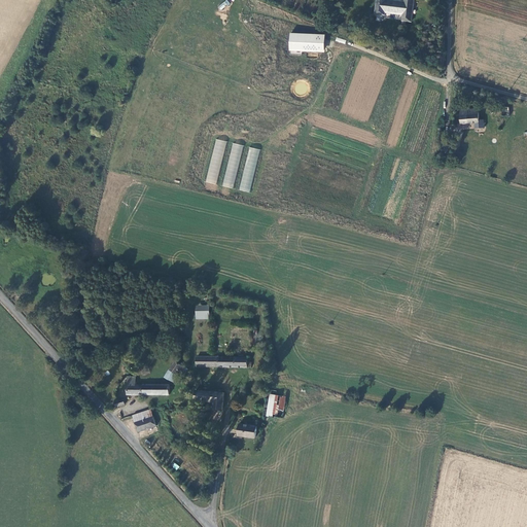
[(226,0),(225,0),(217,6),(220,10),(230,3),(226,0)]
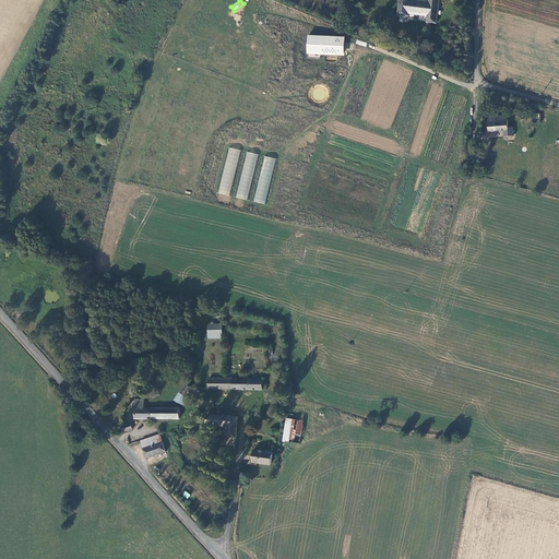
[(438,0),(399,0),(397,11),(408,12),(408,8),(426,11),(425,20),(435,22),(438,0)]
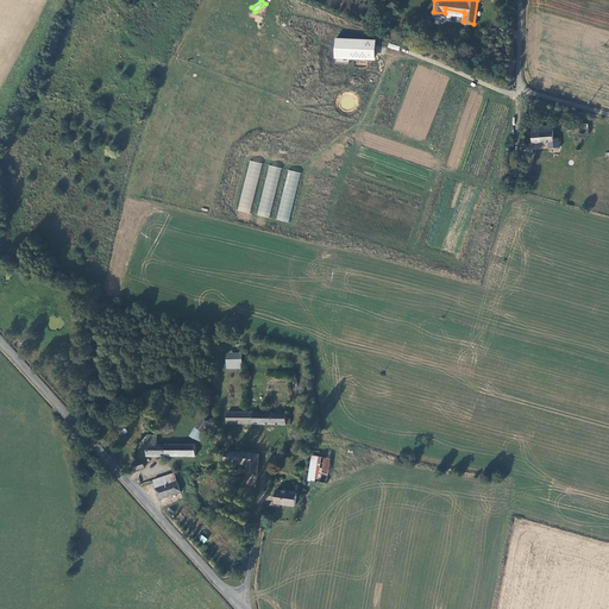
[(374,61),(375,39),(334,38),(333,62),(349,63),(349,60),(374,61)]
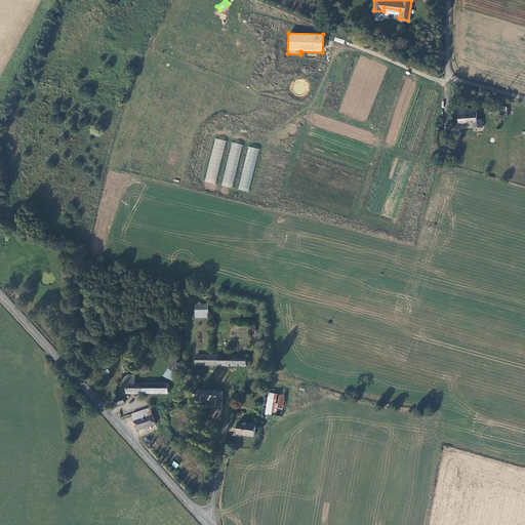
[(460,110),(460,106),(456,106),(457,123),(476,122),(475,109),(460,110)]
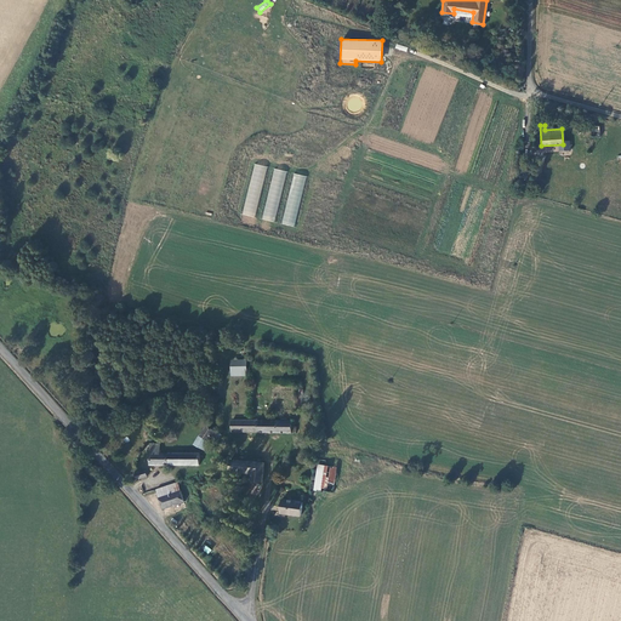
[(598,126),(588,126),(587,137),(597,138),(598,126)]
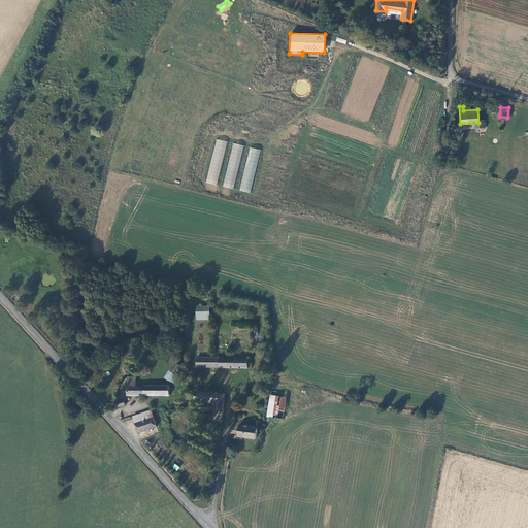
[(452,137),(444,136),(443,150),(451,151),(452,137)]
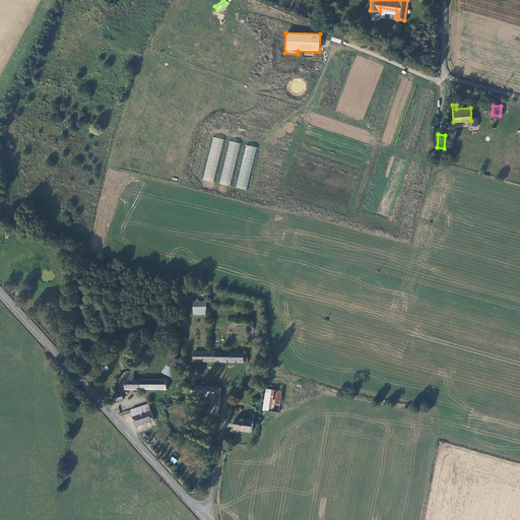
[(214,182),(222,139),(212,137),(203,180),(214,182)]
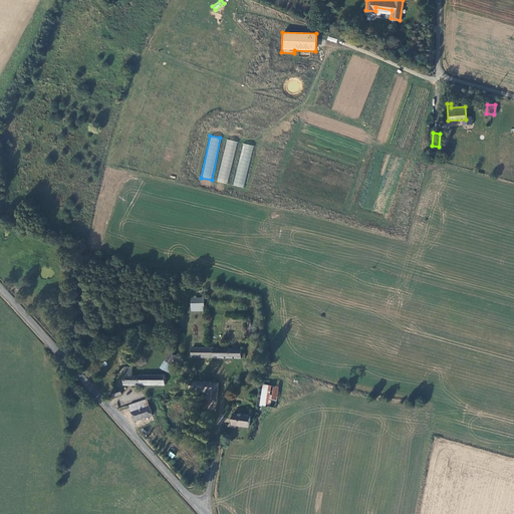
[(227,140),(217,182),(227,184),(237,142),(227,140)]
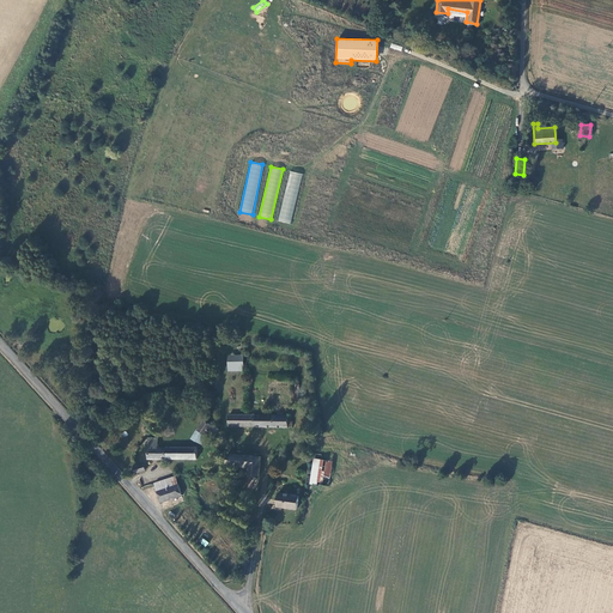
[(292,224),(301,174),(289,171),(279,222),(292,224)]
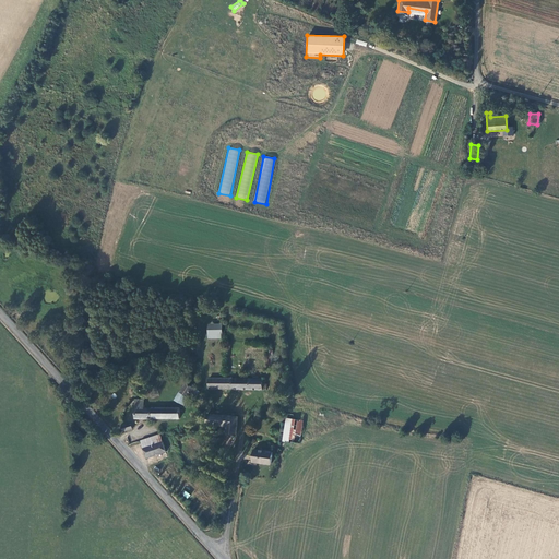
[(195,305),(194,310),(217,314),(218,310),(195,305)]
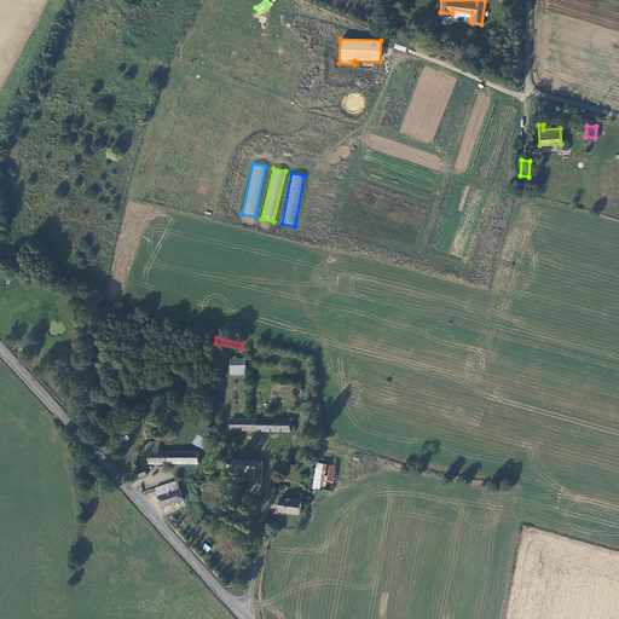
[(246,360),(230,360),(230,375),(246,376),(246,360)]
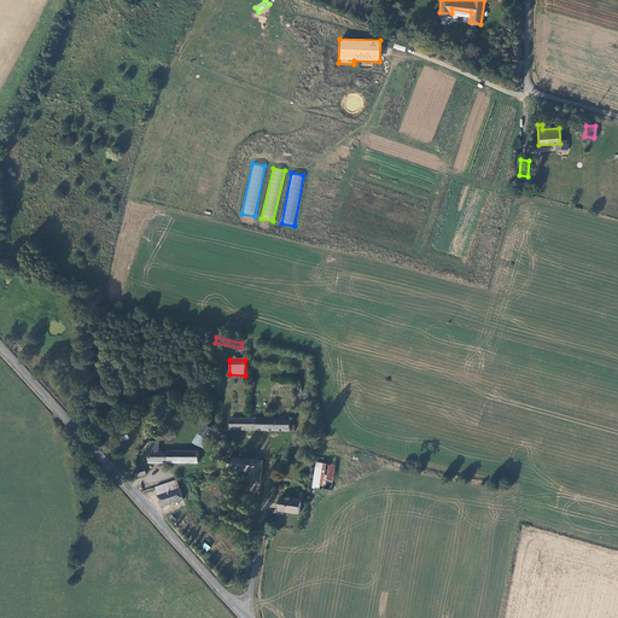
[(291,420),(231,418),(231,430),(295,432),(295,426),(291,426),(291,420)]
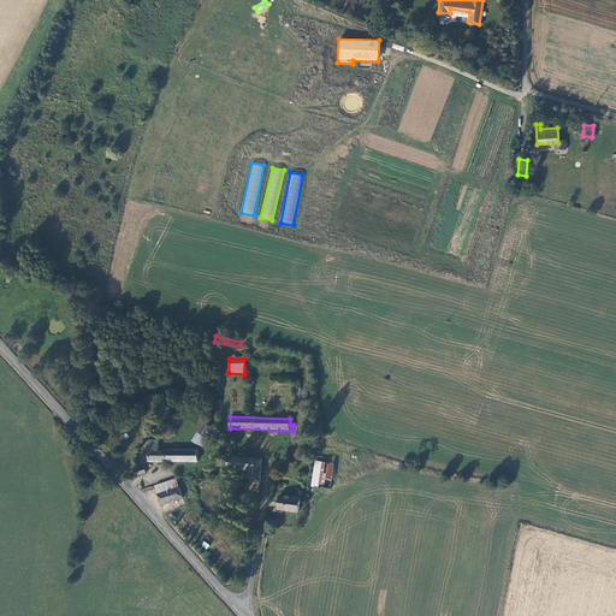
[(219,431),(211,426),(212,425),(213,424),(212,421),(212,420),(209,420),(208,421),(207,424),(205,422),(200,433),(197,432),(193,440),(203,448),(208,438),(213,442),(219,431)]
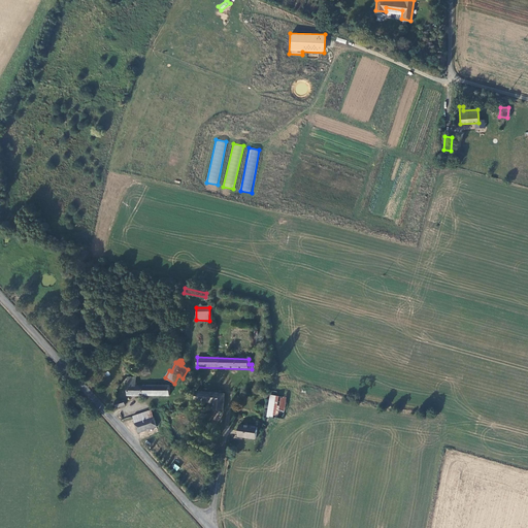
[(136,382),(127,381),(127,395),(169,396),(169,386),(145,386),(136,386),(136,382)]
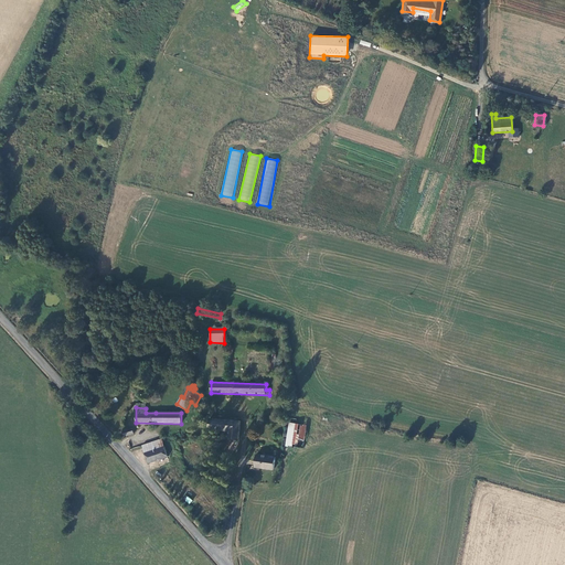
[(240,422),(209,418),(208,430),(228,432),(228,439),(237,440),(240,422)]
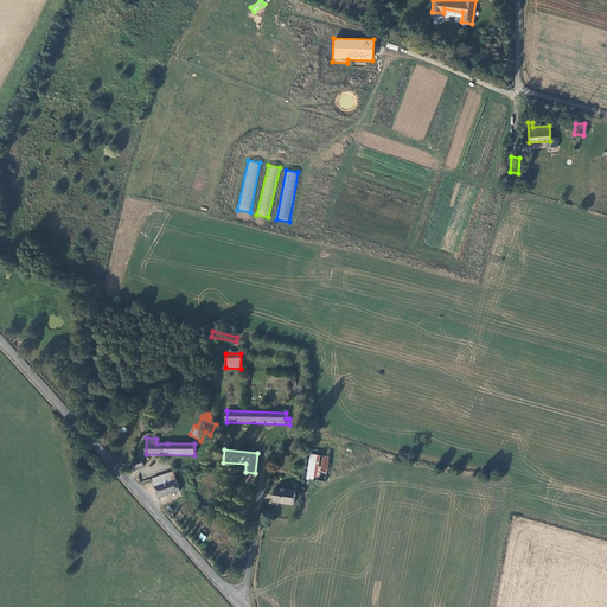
[(328,459),(311,454),(306,479),(324,484),(328,459)]
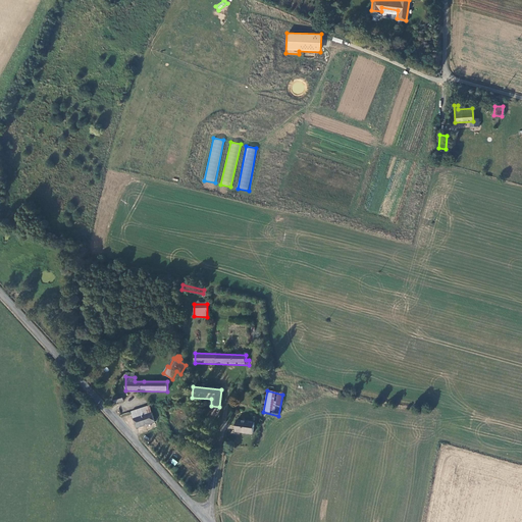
[(150,407),(132,413),(137,429),(155,423),(150,407)]
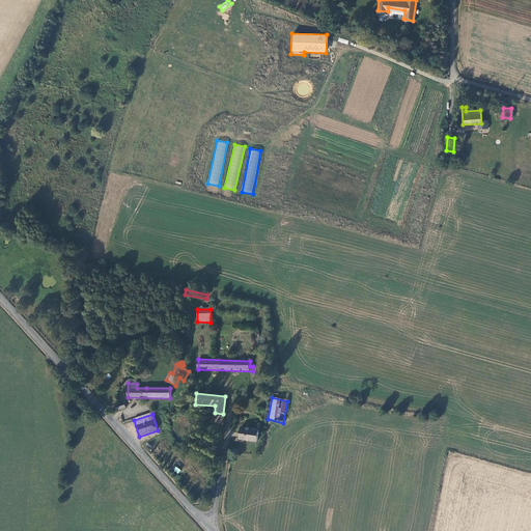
[(259,430),(242,427),(240,440),(257,443),(259,430)]
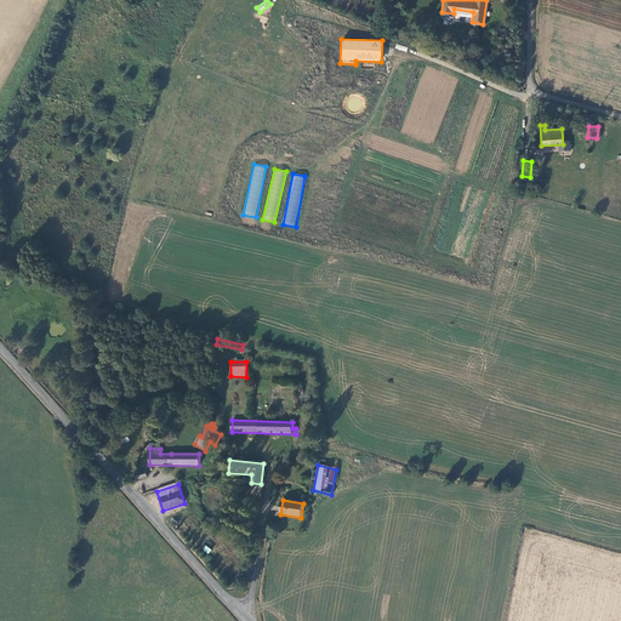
[(235,574),(241,569),(222,546),(216,552),(235,574)]
